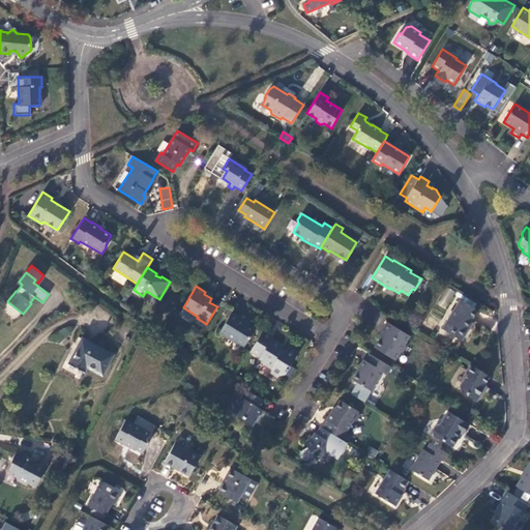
[(477,311),(460,299),(442,327),(462,341),(469,329),(467,328),(471,321),(477,311)]
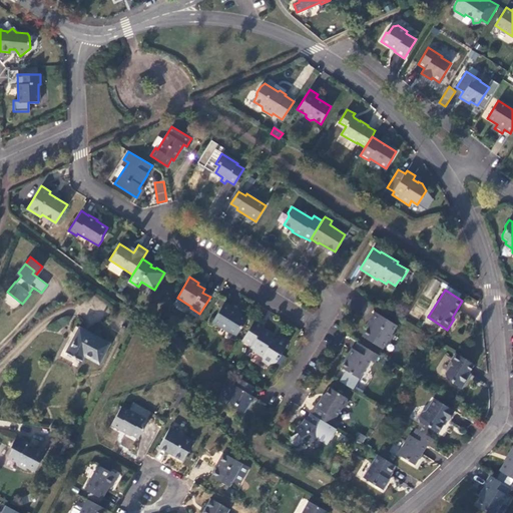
[(223,303),(212,322),(235,336),(246,319),(236,313),(239,309),(232,304),(230,307),(223,303)]
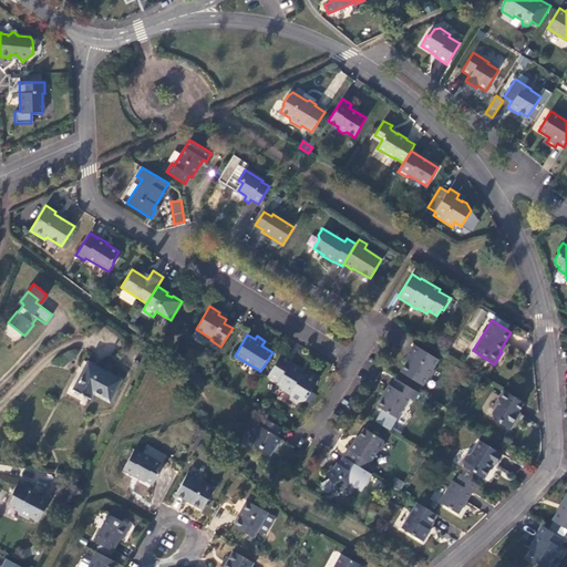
[(281,353),(267,377),(281,387),(280,389),(289,393),(290,398),(298,403),(305,401),(318,379),(307,371),(305,375),(300,373),(302,370),(290,362),(292,360),(281,353)]
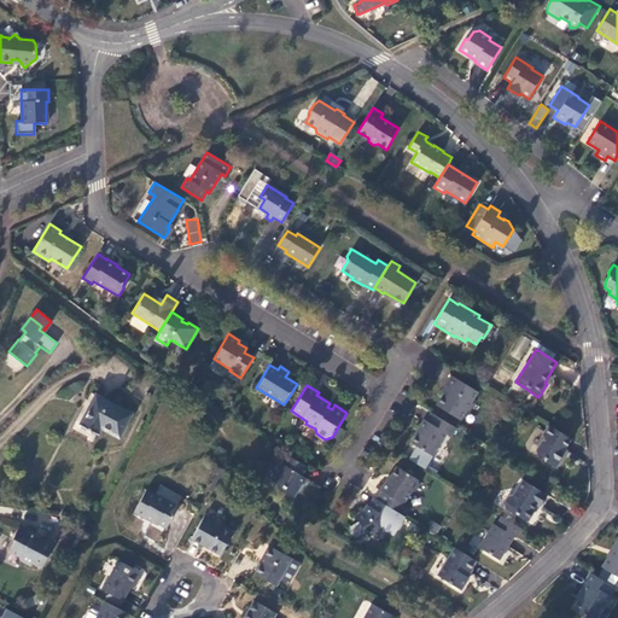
[(445,385),(439,395),(442,397),(436,406),(460,420),(465,410),(468,410),(472,404),(471,401),(445,385)]
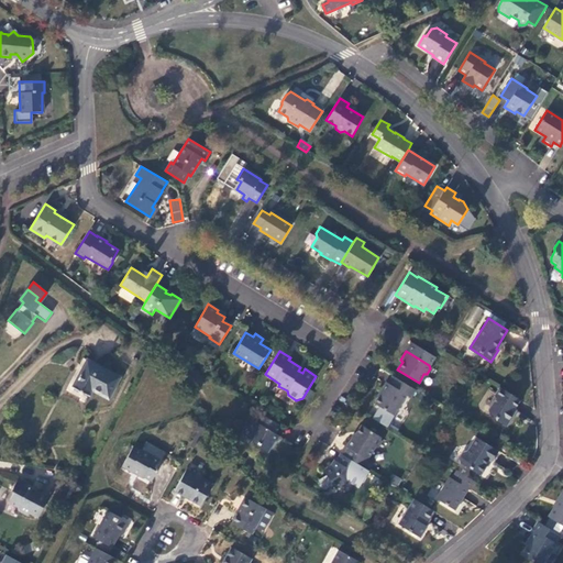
[(87,360),(73,387),(89,396),(92,389),(109,398),(120,376),(87,360)]
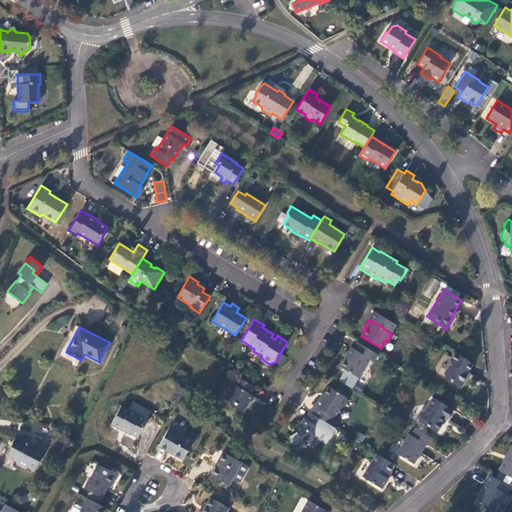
[(356,342),(352,348),(351,348),(346,355),(347,356),(340,367),(357,377),(369,359),(373,362),(377,355),(356,342)]
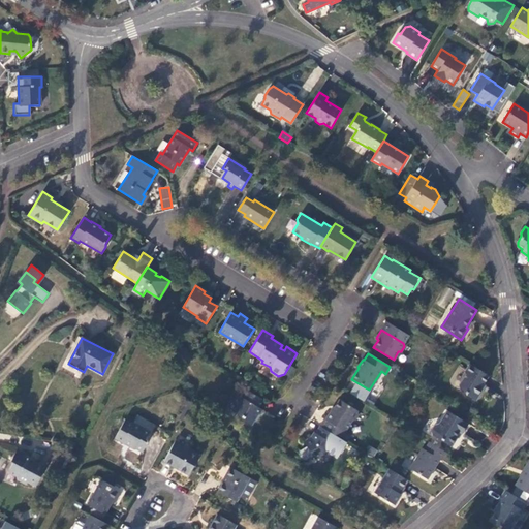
[(488,375),(469,364),(464,371),(465,375),(458,385),(459,389),(465,393),(466,396),(475,401),(485,385),(483,384),(488,375)]
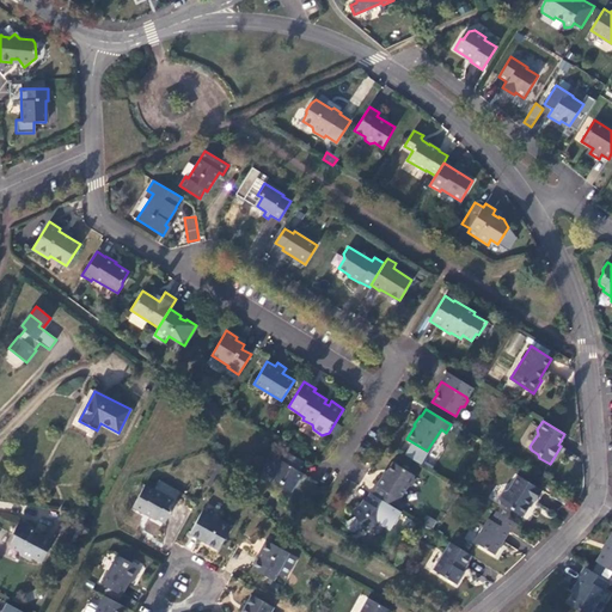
[(286,451),(280,459),(279,458),(275,464),(275,466),(270,476),(279,482),(280,484),(291,491),(301,472),(299,471),(305,463),(286,451)]
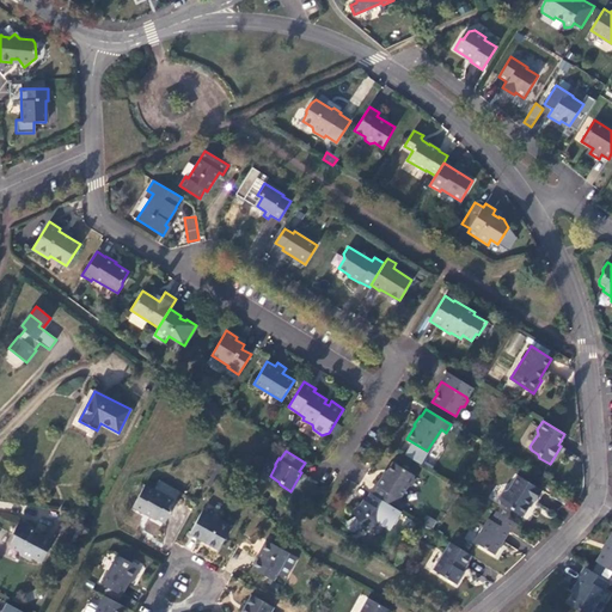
[(392,463),(383,477),(381,477),(377,485),(378,487),(373,495),(395,508),(401,512),(405,503),(399,500),(407,488),(410,487),(414,481),(412,476),(414,476),(392,463)]
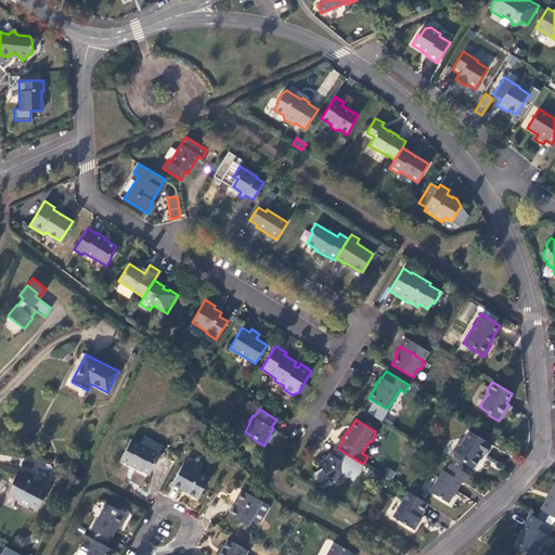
[(491,444),(468,430),(461,443),(456,444),(452,452),(453,456),(473,468),(482,454),(485,455),(491,444)]
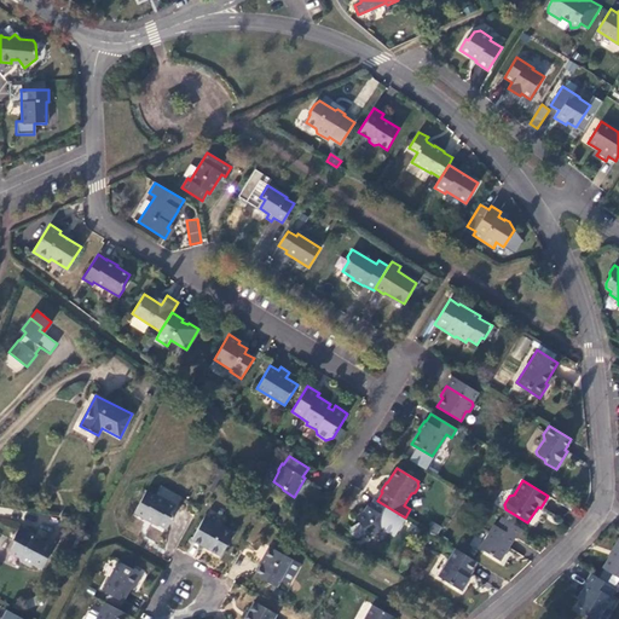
[(161,486),(156,495),(178,507),(181,498),(161,486)]
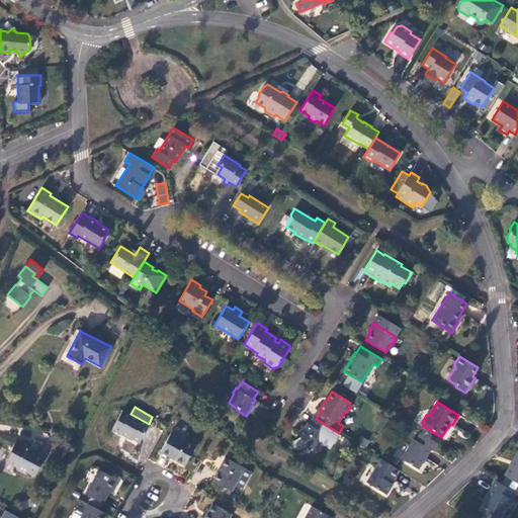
[(122,411),(111,429),(120,434),(121,434),(139,443),(150,424),(149,424),(131,414),(130,415),(122,411)]
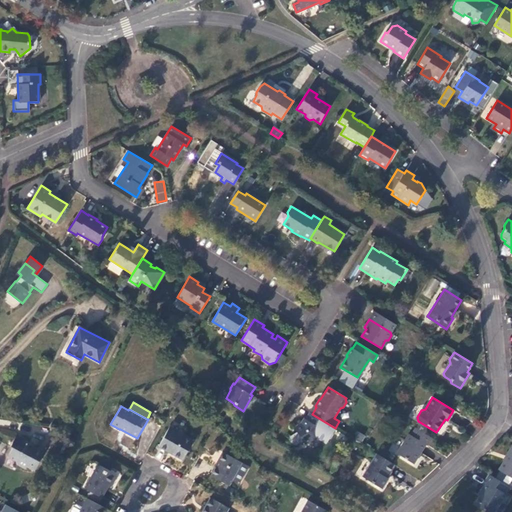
[(310,413),(305,419),(304,418),(301,423),(302,424),(295,429),(297,432),(290,436),(295,445),(302,441),(304,444),(315,438),(320,429),(325,432),(330,425),(312,414),(310,413)]
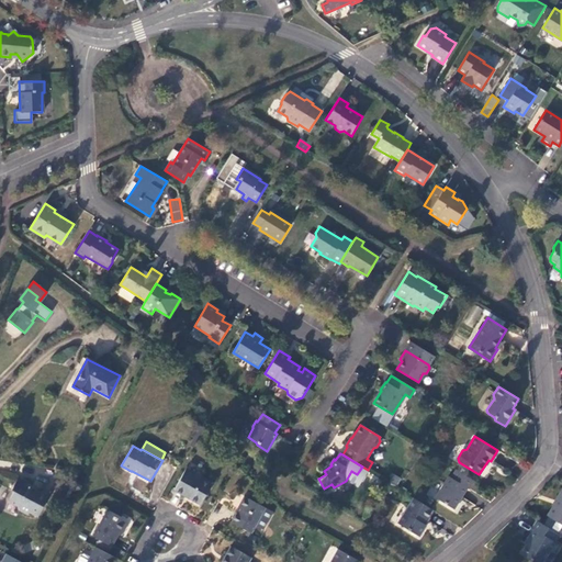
[(212,484),(184,469),(173,490),(200,505),(212,484)]
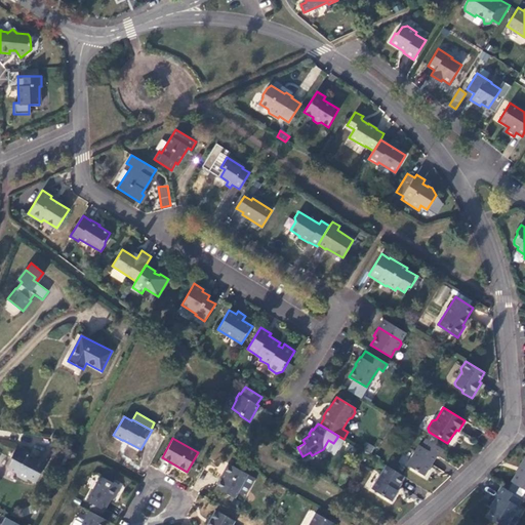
[(442,449),(426,439),(420,446),(419,445),(407,465),(423,476),(436,455),(438,456),(442,449)]
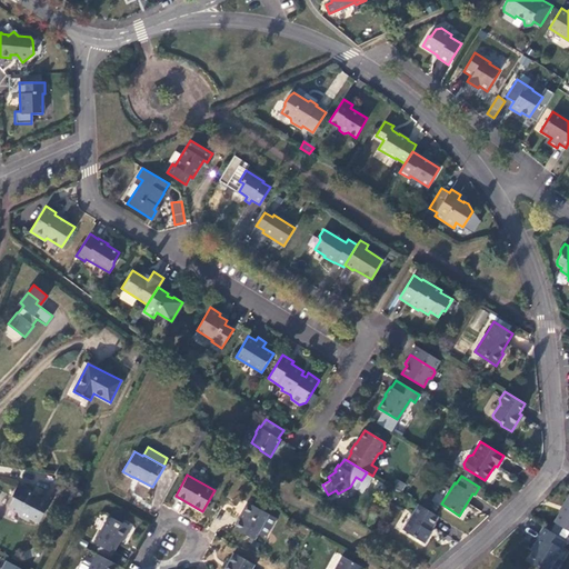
[(402,492),(406,483),(397,480),(393,489),(402,492)]
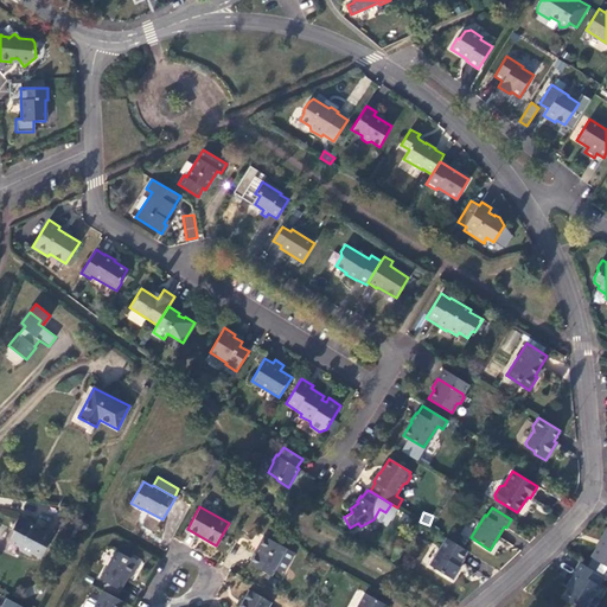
[(19,517),(13,528),(13,529),(14,531),(10,541),(18,545),(19,550),(30,555),(31,553),(40,557),(52,535),(19,517)]
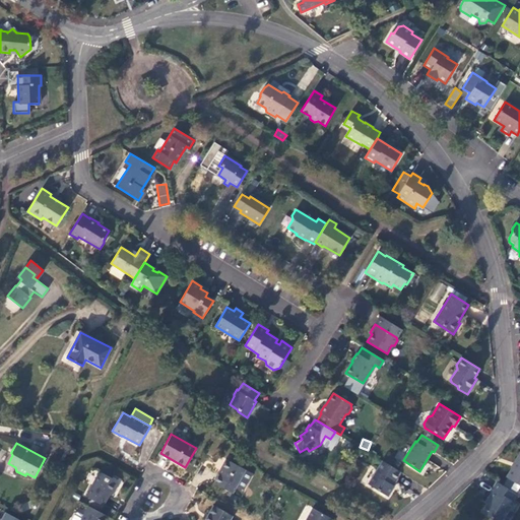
[(519,452),(515,462),(516,462),(507,477),(519,485),(519,452)]
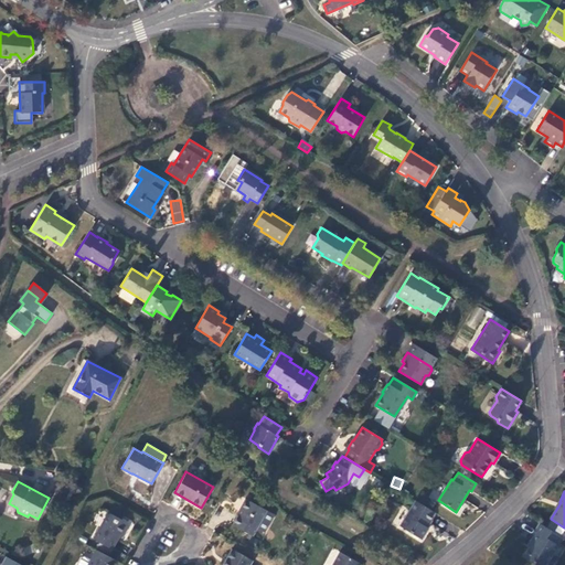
[(245,499),(240,509),(241,510),(232,525),(253,536),(266,510),(245,499)]
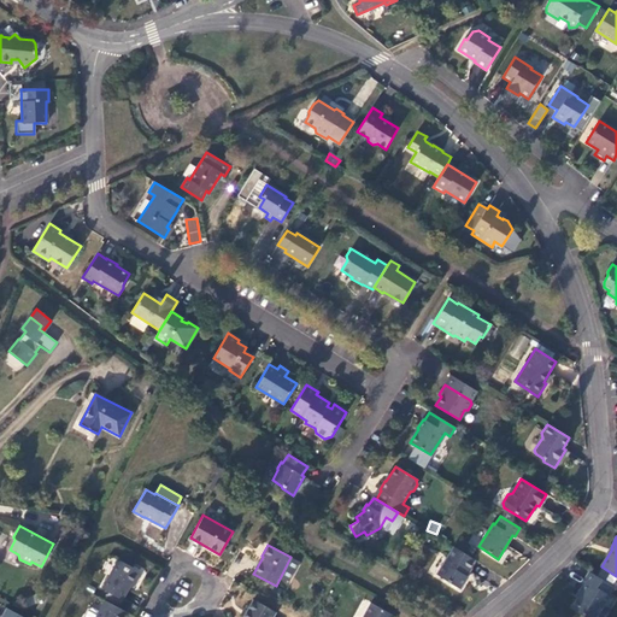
[(475,559),(453,547),(436,575),(460,589),(468,577),(465,575),(475,559)]
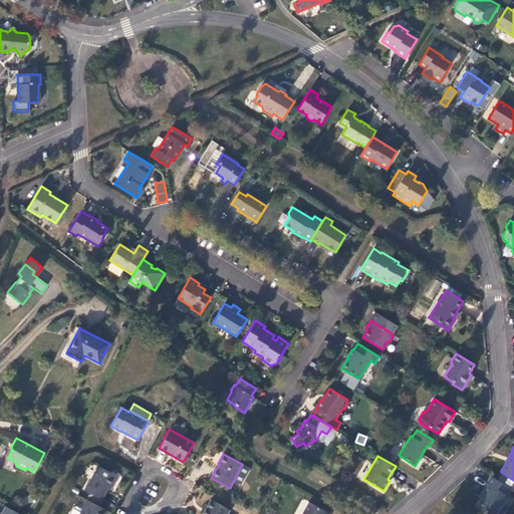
[(116,479),(97,468),(84,490),(101,500),(109,487),(111,488),(116,479)]
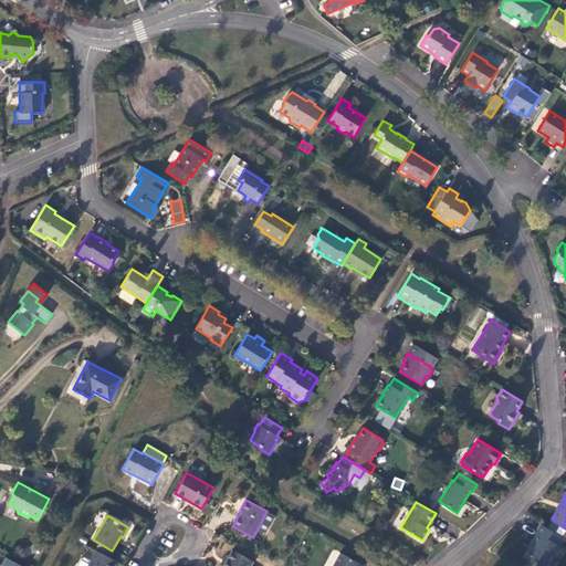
[(563,538),(541,524),(535,533),(536,533),(531,542),(533,543),(524,557),(535,565),(536,563),(543,565),(546,565),(553,556),(552,552),(556,545),(557,546),(563,538)]
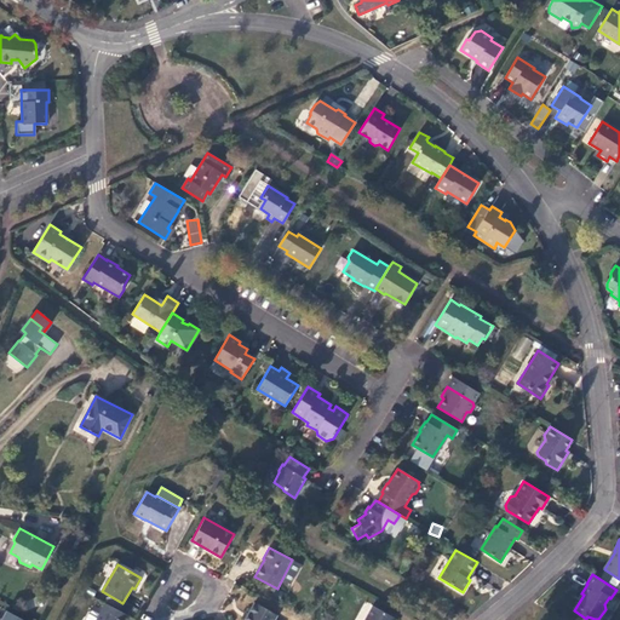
[(122,619),(126,615),(105,603),(95,619),(122,619)]
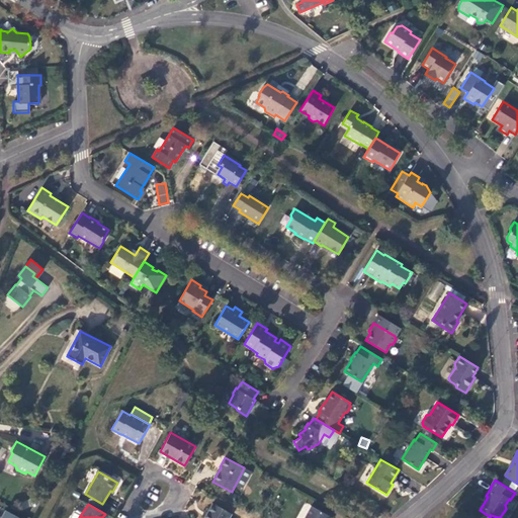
[(229,517),(232,514),(212,504),(207,512),(206,512),(203,517),(229,517)]
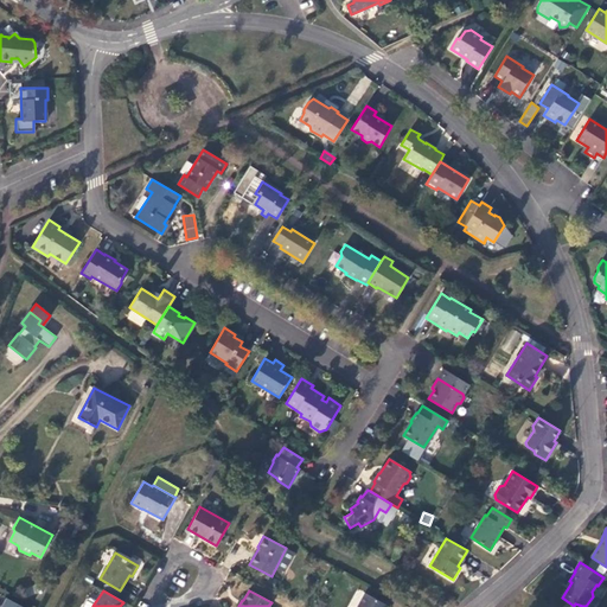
[(387,606),(364,593),(356,606),(385,606),(387,606)]
